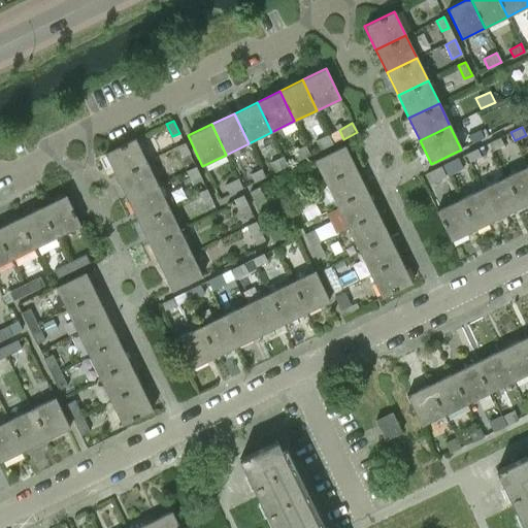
[(472,143),(483,138),(479,130),(468,136),(472,143)]
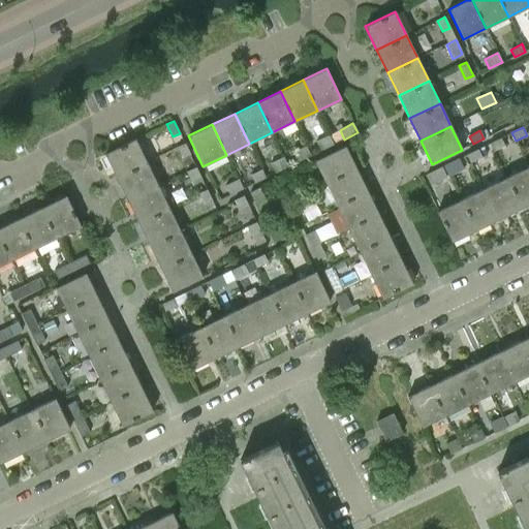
[(320,151),(334,145),(329,135),(315,142),(320,151)]
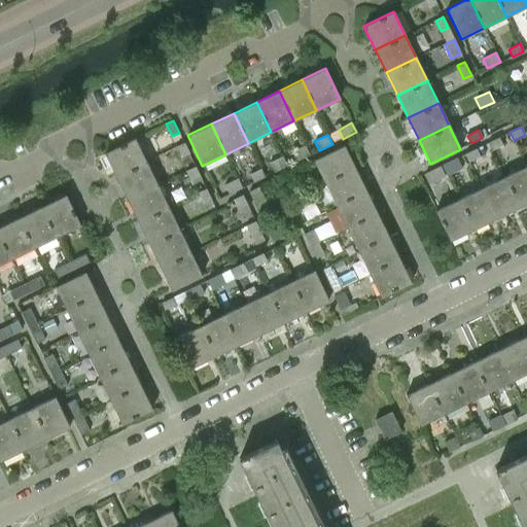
[(116,176),(146,162),(135,138),(105,153),(116,176)]
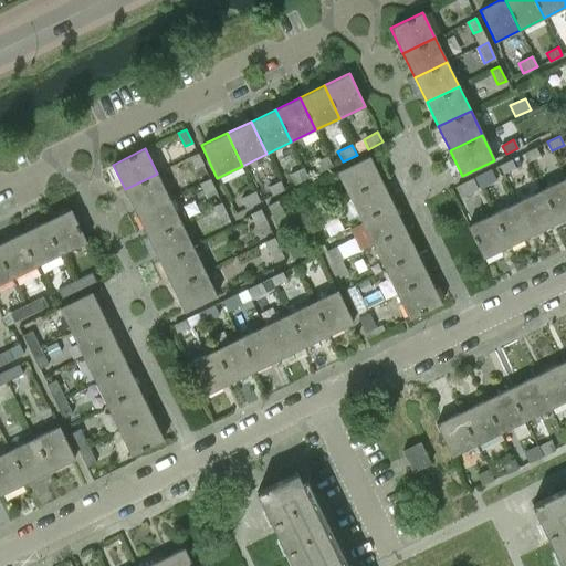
[(535,148),(524,154),(527,161),(540,156),(535,148)]
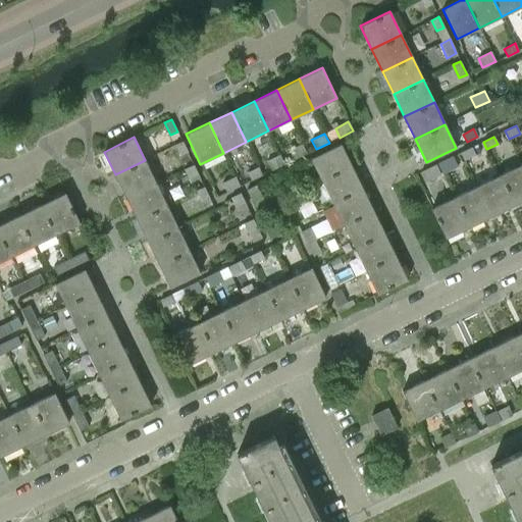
[(180,158),(189,154),(183,142),(174,146),(180,158)]
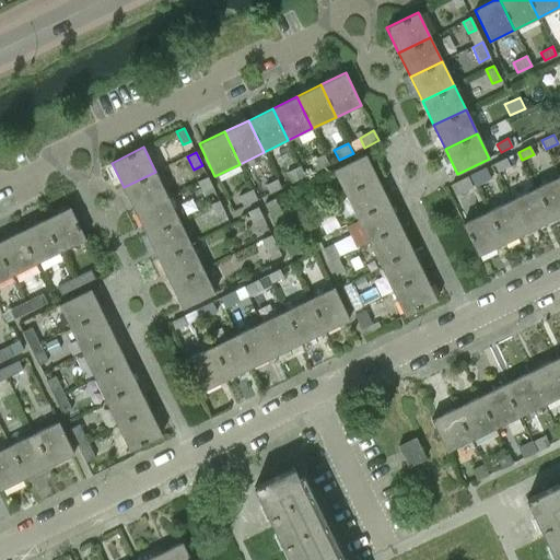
[(315,172),(328,164),(324,154),(310,161),(315,172)]
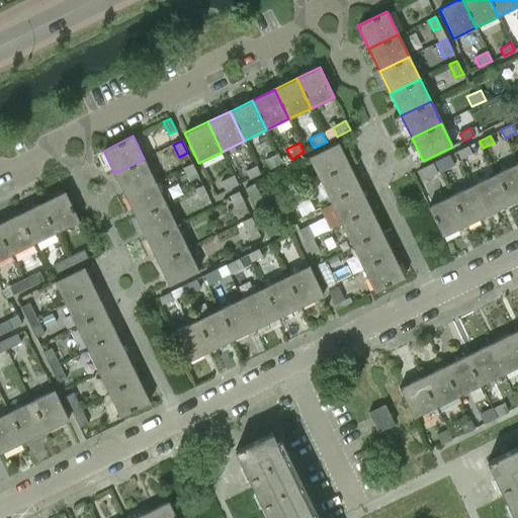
[(309,158),(320,180),(349,166),(338,143),(309,158)]
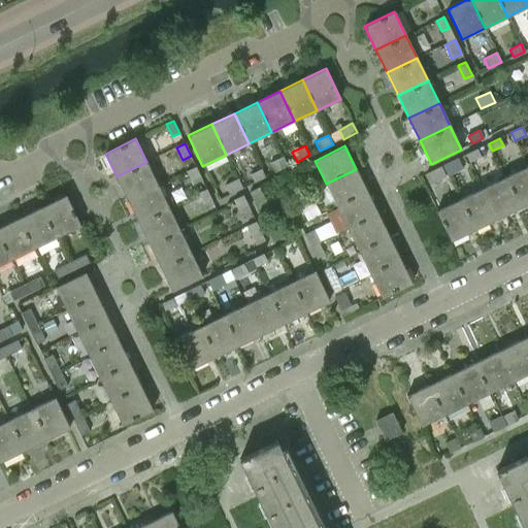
[(476,150),(466,155),(469,162),(481,157),(476,150)]
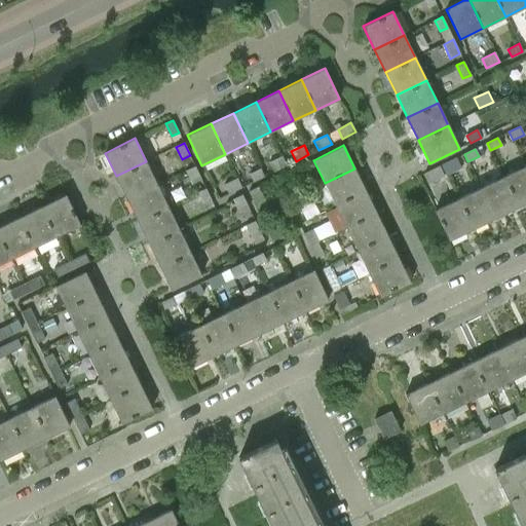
[(273,172),(287,165),(282,156),(268,162),(273,172)]
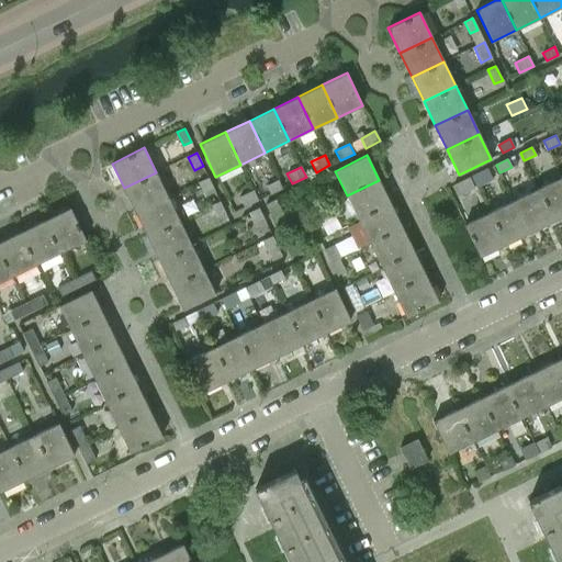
[(487,169),(471,177),(475,184),(491,177),(487,169)]
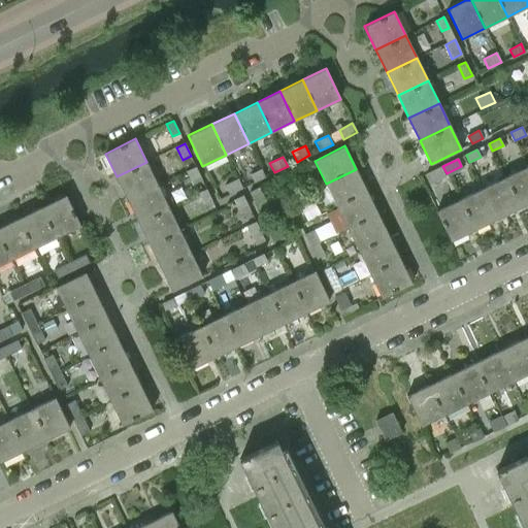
[(146,162),(117,176),(128,199),(158,185),(146,162)]
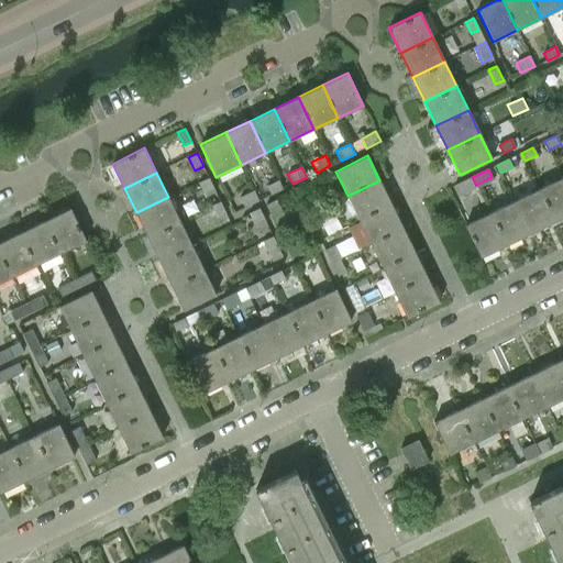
[(562,217),(562,178),(562,177),(538,189),(554,221),(562,217)]
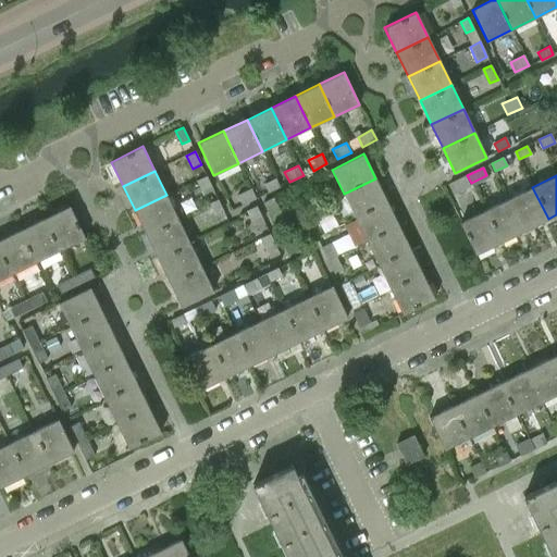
[(203,195),(213,190),(207,176),(197,181),(203,195)]
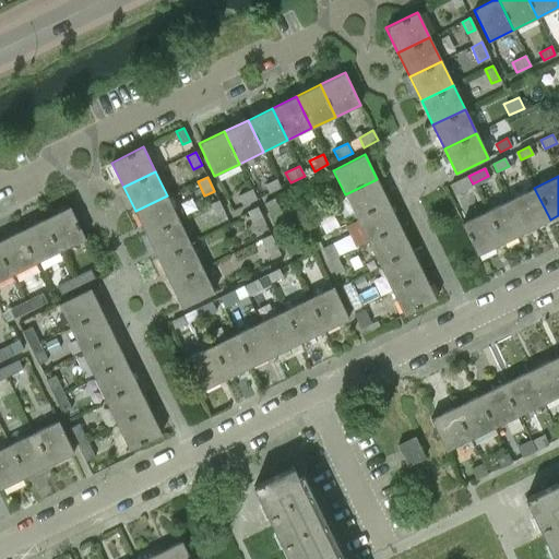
[(466,177),(451,185),(454,192),(471,185),(466,177)]
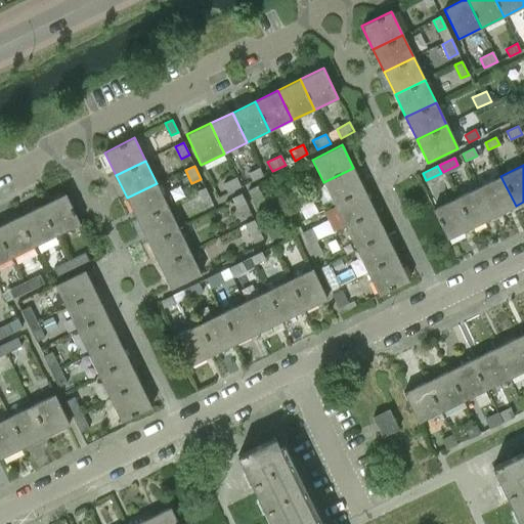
[(263,176),(259,168),(248,174),(252,181),(263,176)]
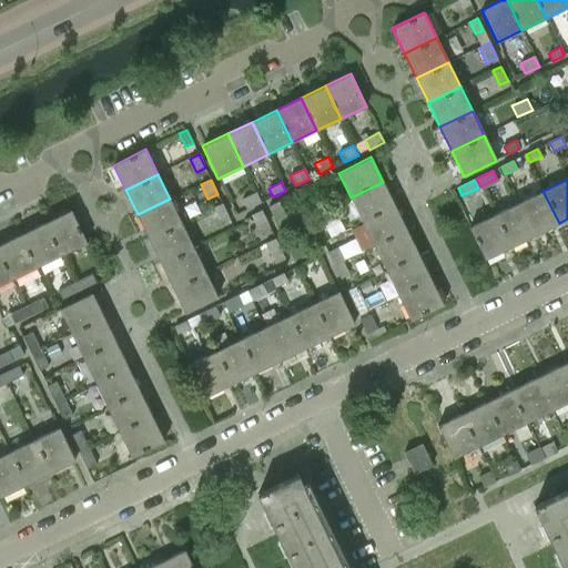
[(351,198),(363,222),(395,206),(383,182),(351,198)]
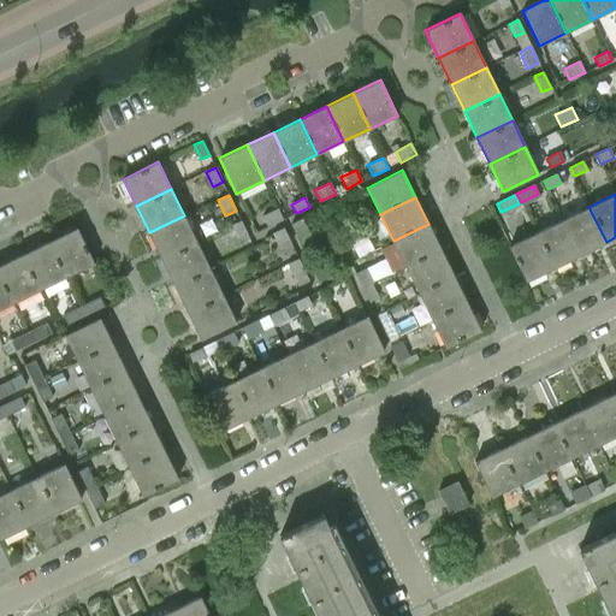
[(606,242),(588,207),(562,220),(580,255),(606,242)]
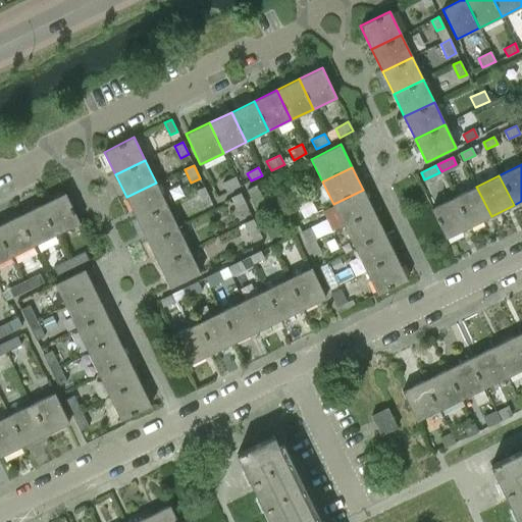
[(226,193),(238,187),(233,177),(222,184),(226,193)]
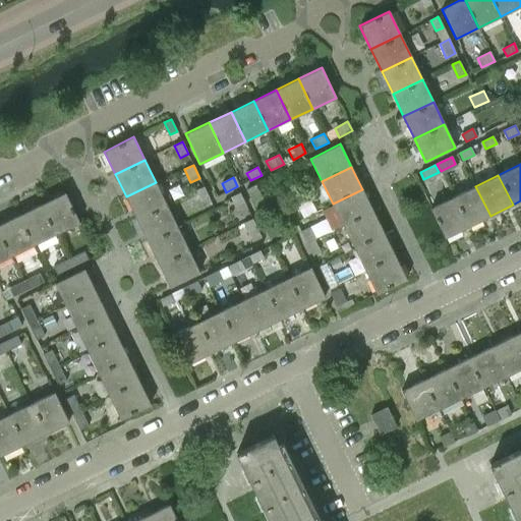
[(136,219),(166,205),(156,182),(126,196),(136,219)]
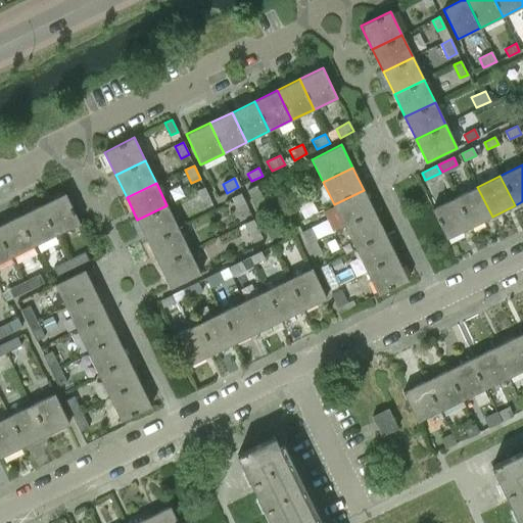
[(247,190),(253,203),(264,199),(257,186),(247,190)]
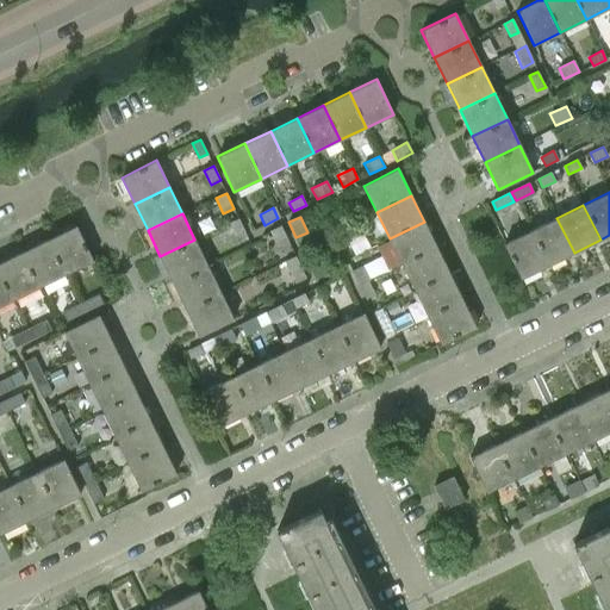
[(236,236),(244,231),(238,218),(230,223),(236,236)]
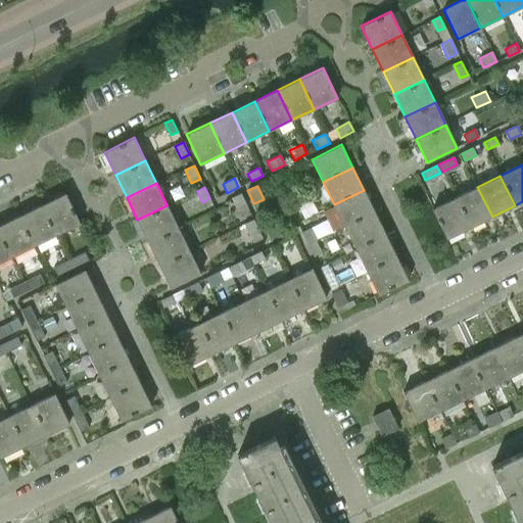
[(477,187),(455,198),(470,228),(492,217),(477,187)]
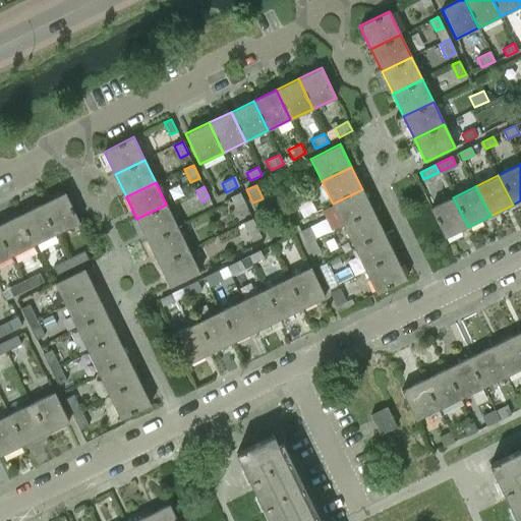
[(373,212),(362,189),(333,204),(343,226),(373,212)]
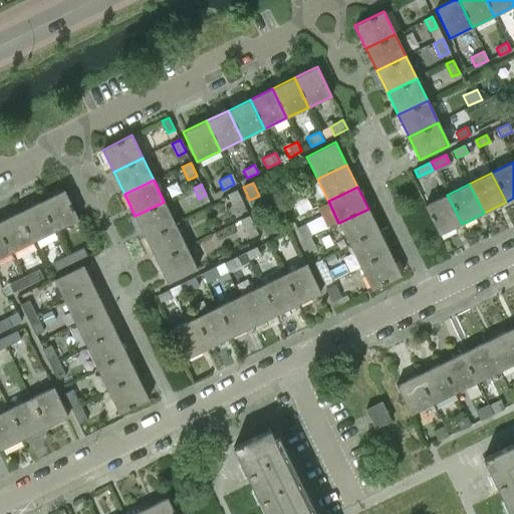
[(236,190),(227,195),(234,208),(243,203),(236,190)]
